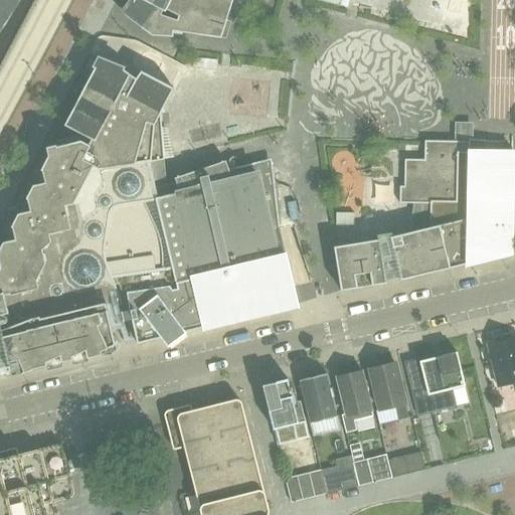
[(0,0),(0,29),(2,26),(18,1),(18,0),(0,0)]
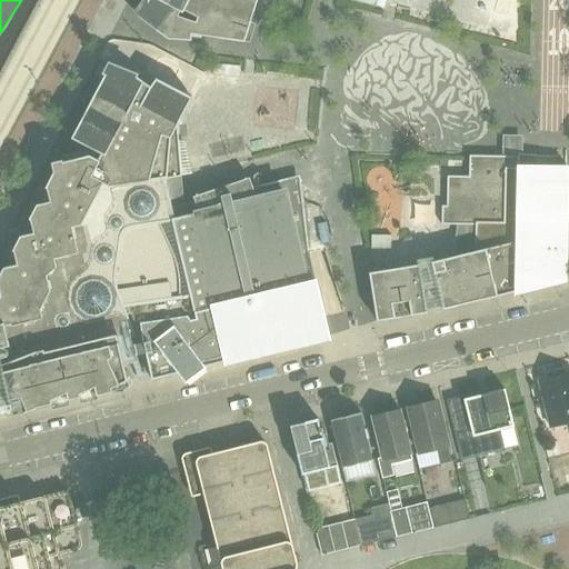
[(147,0),(146,5),(138,16),(137,17),(167,39),(178,40),(178,32),(187,33),(186,36),(201,38),(201,36),(249,42),(253,31),(256,23),(250,21),(257,0),(147,0)]
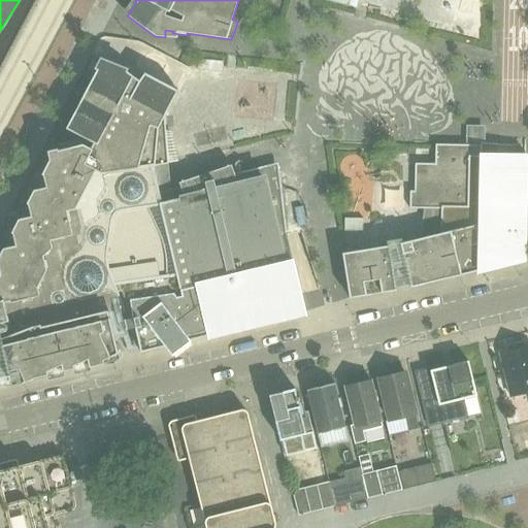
[(199,59),(198,64),(198,69),(222,72),(223,66),(223,62),(199,59)]
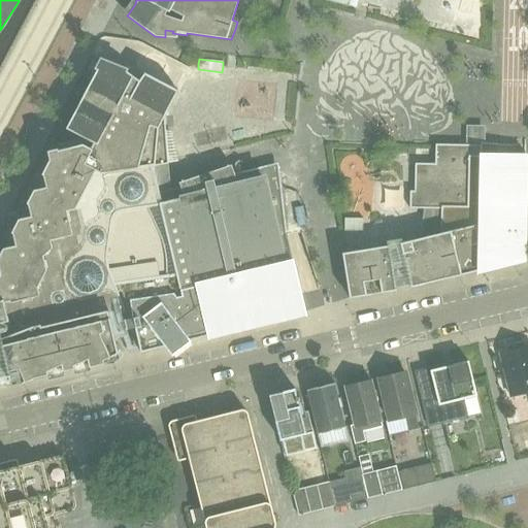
[(0,385),(0,386),(0,383),(0,377),(9,375),(11,385),(21,383),(34,377),(73,368),(90,366),(104,362),(119,359),(118,353),(112,332),(129,328),(133,350),(139,348),(140,352),(165,345),(172,355),(191,340),(191,339),(305,311),(302,298),(287,239),(287,236),(279,175),(263,173),(261,167),(244,171),(234,173),(231,165),(178,183),(179,187),(168,189),(162,164),(168,164),(164,116),(177,90),(144,72),(139,80),(127,71),(101,61),(81,98),(81,99),(80,100),(66,128),(84,137),(56,144),(57,149),(47,151),(50,159),(0,254),(0,385)]
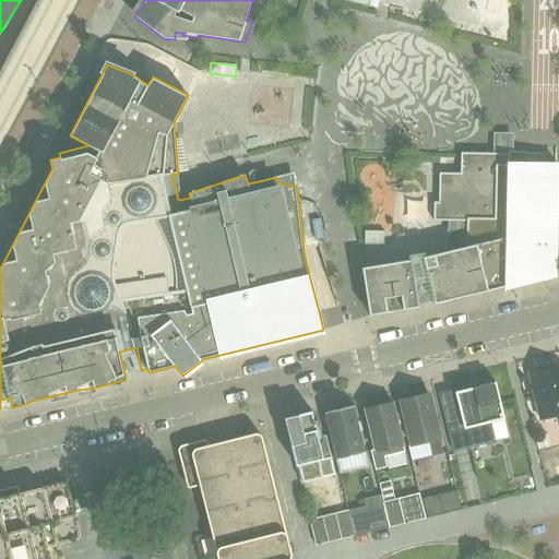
[(435,304),(554,275),(556,147),(547,147),(547,153),(528,153),(509,151),(508,153),(461,153),(461,156),(460,173),(439,173),(439,202),(433,202),(433,221),(466,221),(466,247),(424,257),(424,253),(411,256),(411,260),(369,266),(361,268),(368,304),(370,316),(419,307),(419,304),(433,300),(435,304)]
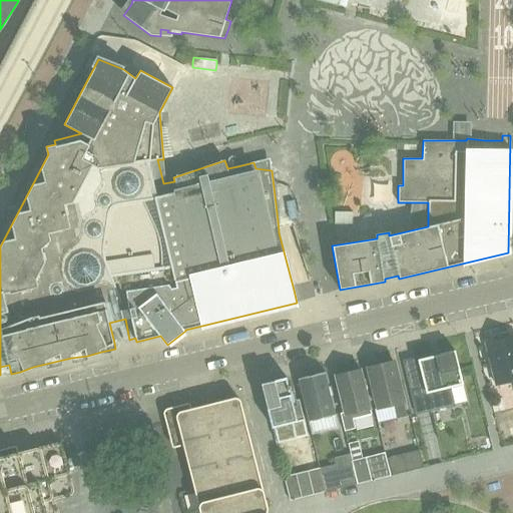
[(335,210),(335,222),(353,223),(353,211),(335,210)]
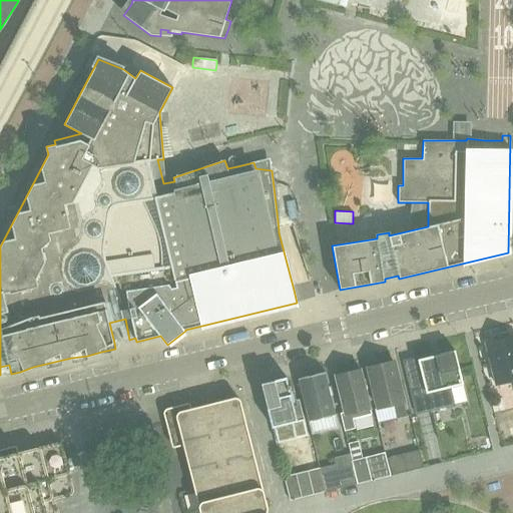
[(511,381),(512,382),(512,336),(508,337),(507,334),(493,337),(494,341),(486,343),(496,385),(511,381)]
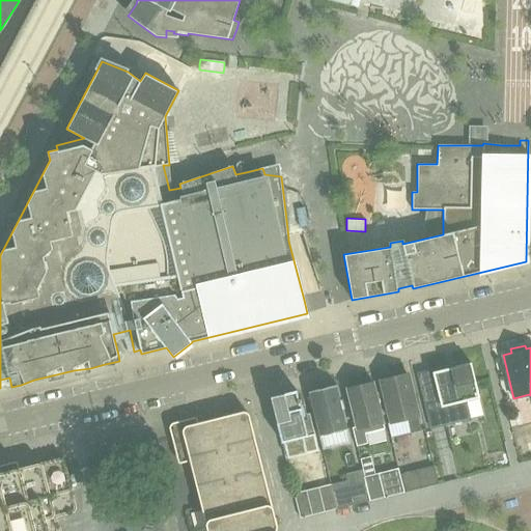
[(471,363),(455,366),(432,372),(439,398),(424,401),(431,428),(469,419),(465,401),(479,397),(471,363)]
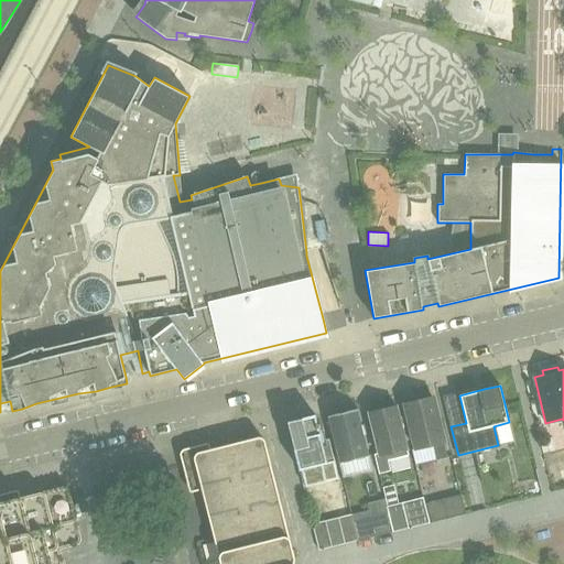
[(433,398),(430,398),(429,393),(414,397),(415,401),(404,404),(415,448),(432,445),(436,459),(447,457),(433,398)]
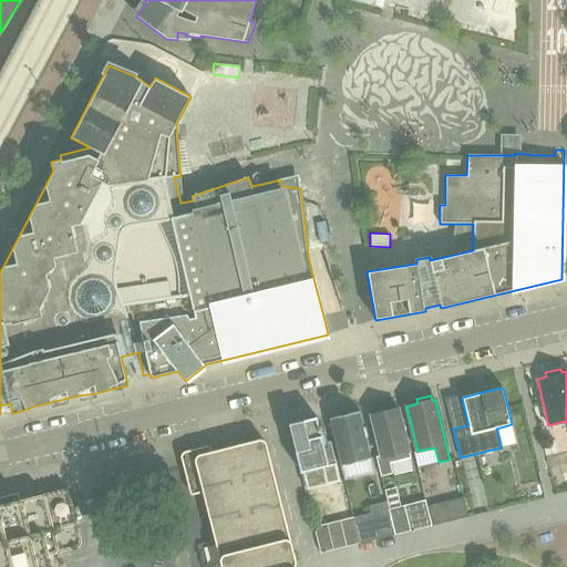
[(411,457),(399,409),(370,415),(380,455),(375,456),(381,476),(392,473),(390,463),(411,457)]
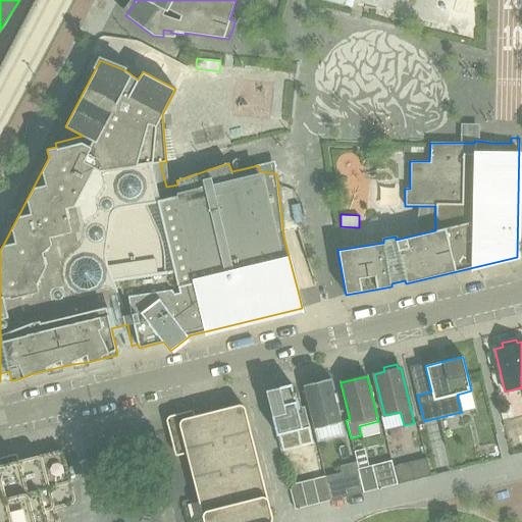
[(342,422),(330,378),(303,385),(314,429),(342,422)]
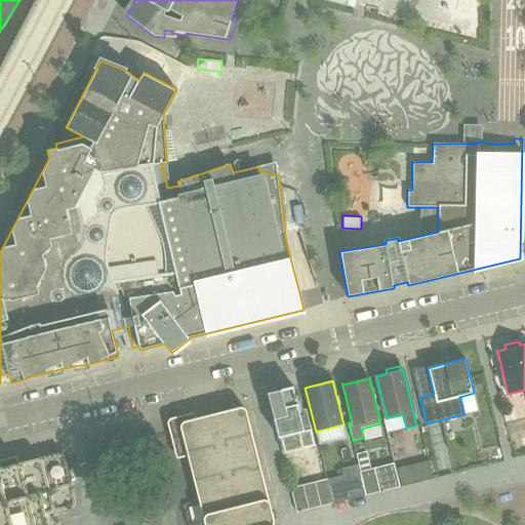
[(293,386),(268,393),(269,400),(278,438),(282,454),(307,448),(307,445),(314,443),(311,430),(306,408),(299,410),(297,406),(296,399),(298,398),(297,394),(295,395),(293,386)]
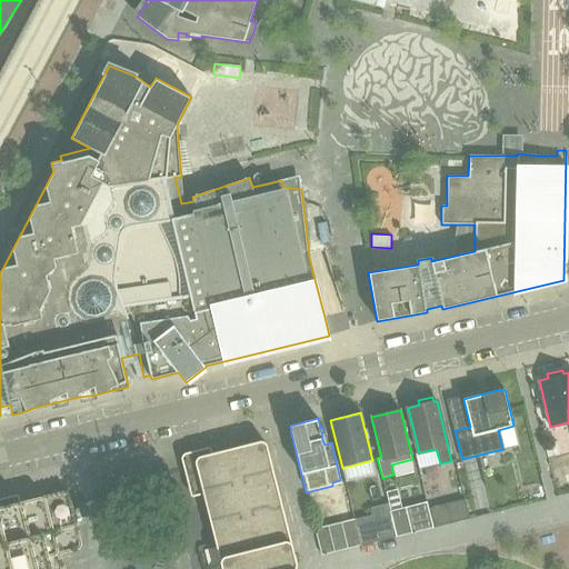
[(216,452),(212,453),(200,456),(198,457),(197,458),(197,459),(196,460),(196,461),(196,463),(203,493),(221,568),(296,568),(297,566),(297,565),(297,562),(280,499),(279,498),(278,498),(277,498),(272,479),(272,478),(273,478),(275,477),(275,475),(267,445),(266,443),(266,442),(265,442),(263,441),(262,441),(260,441),(243,445),(242,446),(242,447),(241,448),(219,453),(218,452),(216,452)]
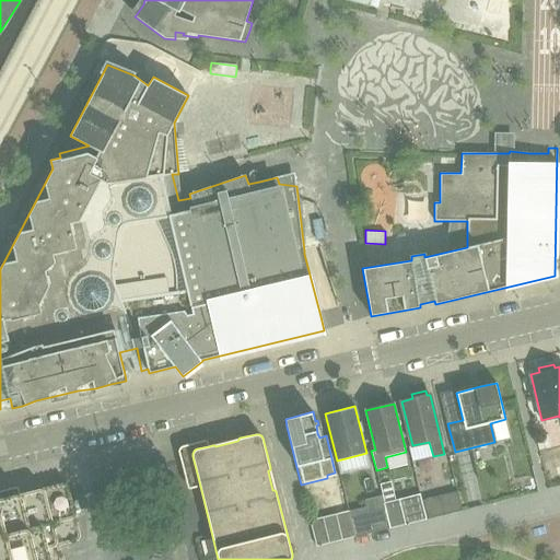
[(62,559),(59,545),(76,540),(77,540),(79,539),(79,538),(80,537),(80,535),(80,533),(69,488),(68,487),(68,486),(67,485),(65,483),(62,483),(60,483),(0,498),(0,559),(62,559)]
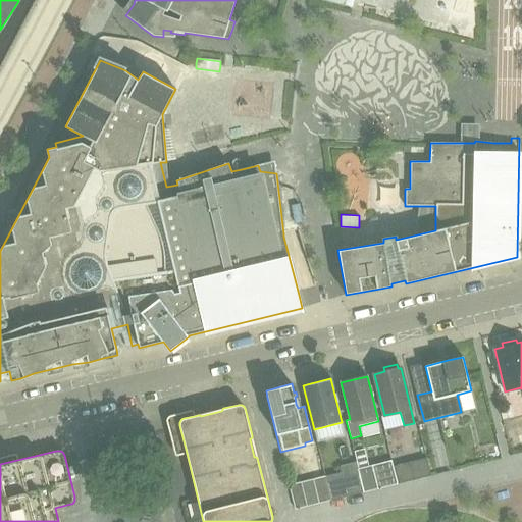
[(409,462),(413,480),(431,475),(426,458),(409,462)]
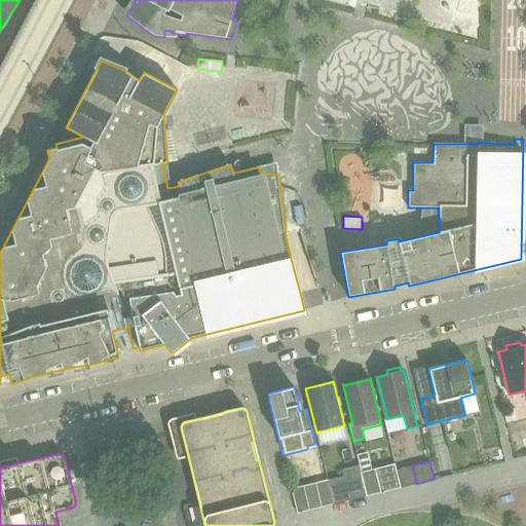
[(375,468),(380,492),(401,488),(395,463),(375,468)]
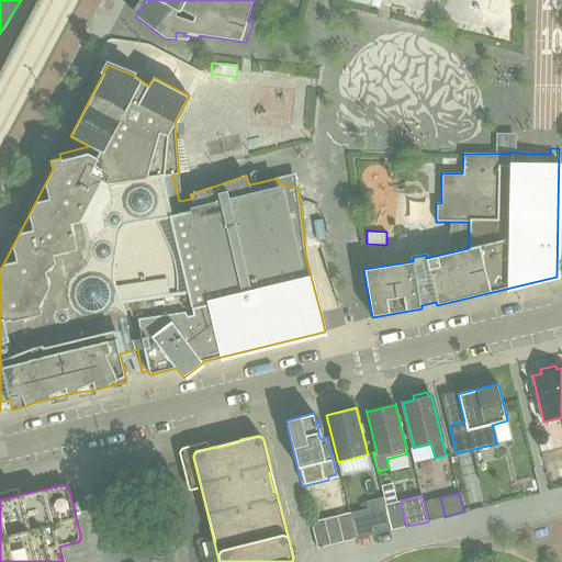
[(369,514),(373,535),(392,530),(386,509),(369,514)]
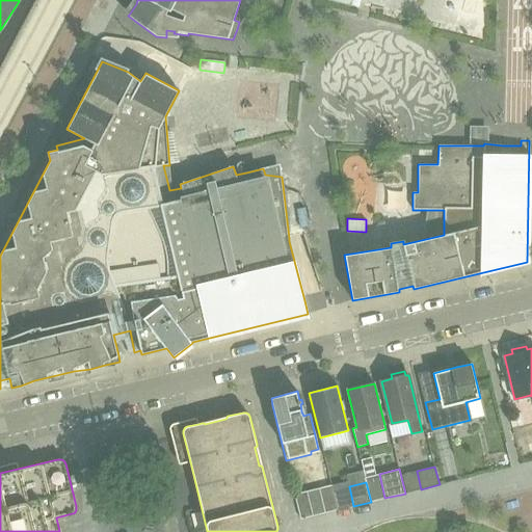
[(300,519),(313,515),(307,493),(295,495),(300,519)]
